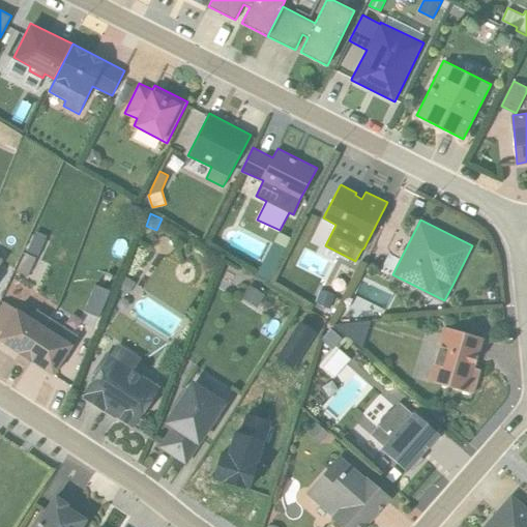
[(290,236),(279,230),(257,273),(268,279),(290,236)]
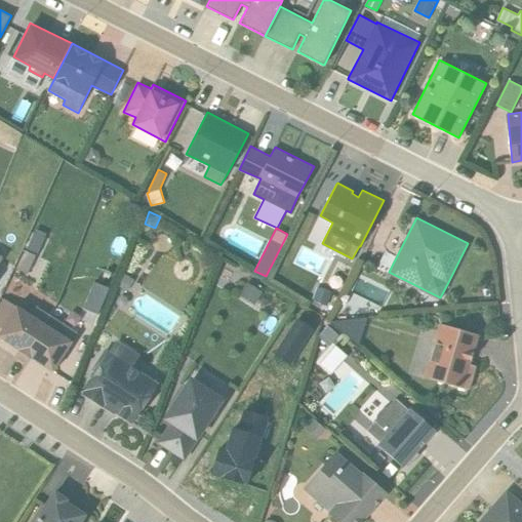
[(47,234),(36,229),(28,248),(39,253),(47,234)]
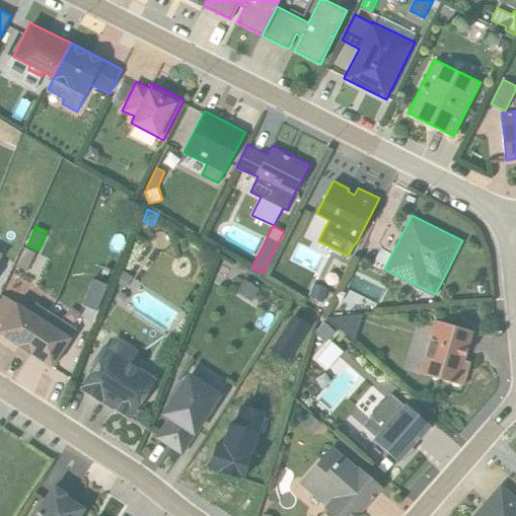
[(31,256),(23,252),(17,265),(29,272),(32,265),(31,256)]
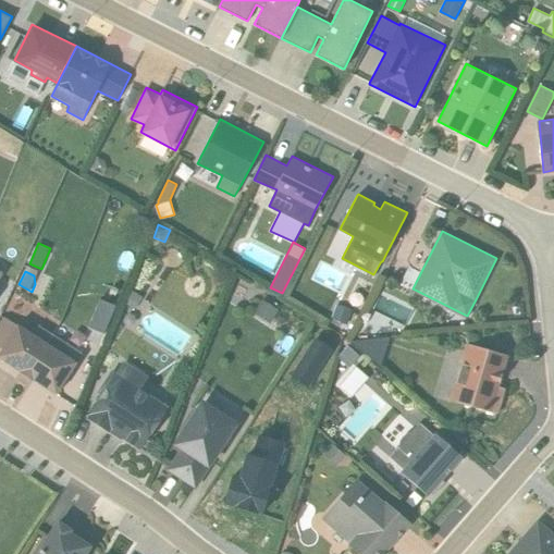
[(279,307),(262,298),(255,312),(271,321),(279,307)]
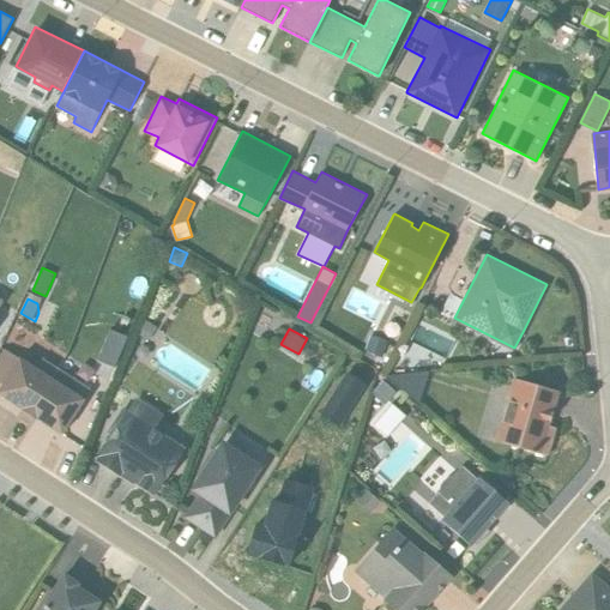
[(384,357),(391,337),(373,331),(367,350),(384,357)]
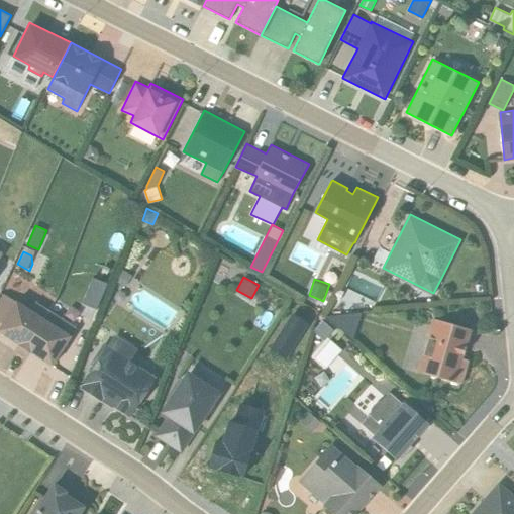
[(0,327),(0,329),(26,347),(48,308),(36,300),(30,309),(5,293),(0,300),(0,319),(3,321),(0,327)]
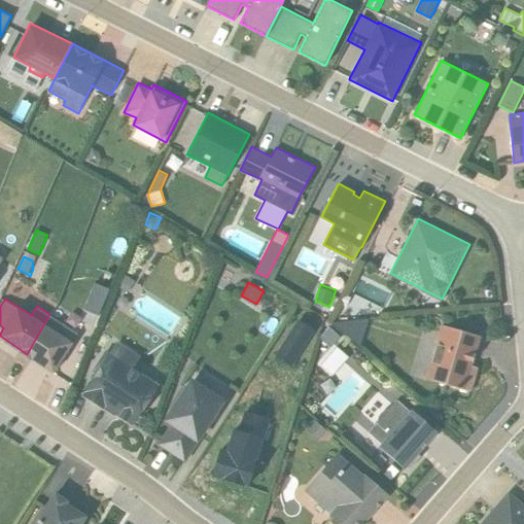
[(65,324),(49,314),(27,354),(54,371),(61,361),(63,359),(65,357),(67,351),(72,342),(60,333),(65,324)]
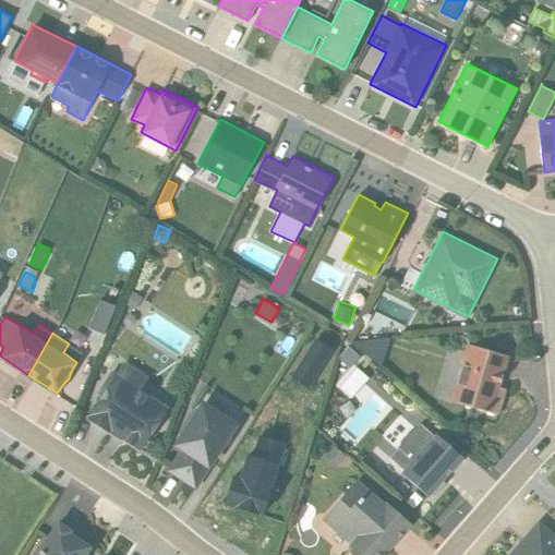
[(389,337),(353,339),(353,340),(382,366),(389,337)]
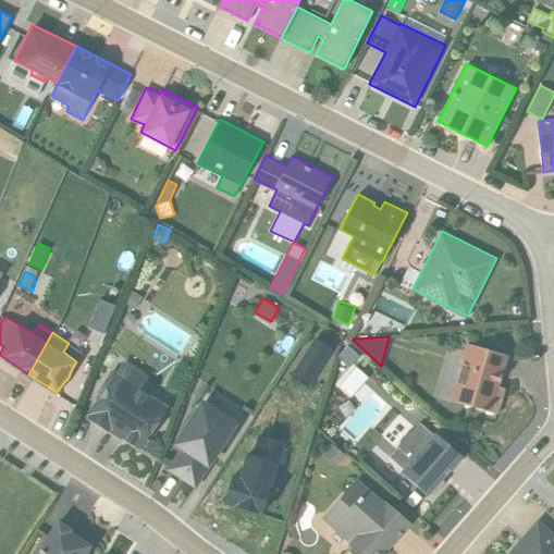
[(308,386),(332,349),(316,337),(292,376),(308,386)]
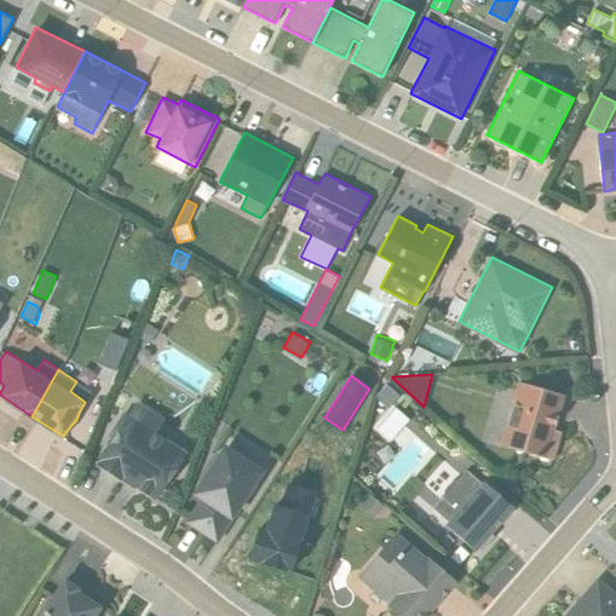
[(565,393),(519,380),(514,397),(512,397),(510,404),(512,406),(501,443),(553,459),(562,430),(556,429),(565,393)]
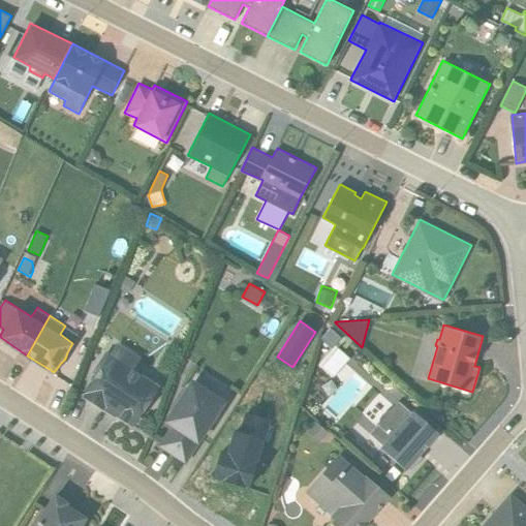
[(342,337),(331,328),(321,338),(333,347),(342,337)]
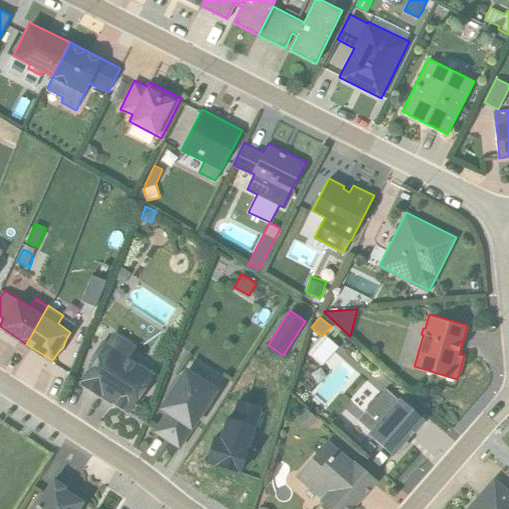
[(112,404),(114,402),(128,411),(131,411),(156,373),(131,356),(138,345),(114,330),(107,341),(103,339),(90,359),(94,362),(80,383),(112,404)]
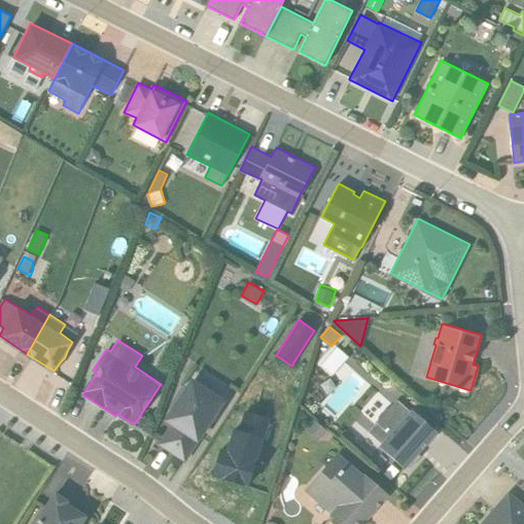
[(324,360),(337,370),(352,351),(341,342),(324,360)]
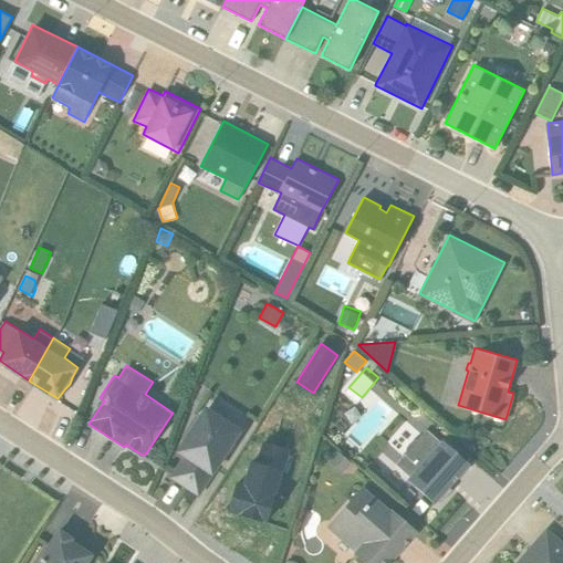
[(241,428),(206,405),(175,450),(185,457),(174,476),(200,491),(241,428)]
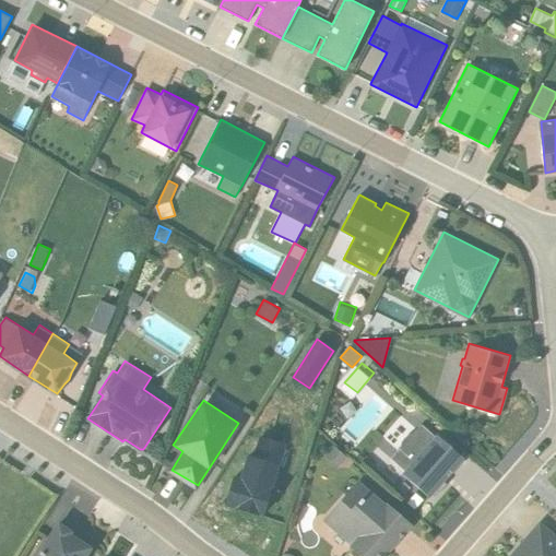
[(435,435),(422,423),(414,432),(407,434),(405,436),(402,440),(401,447),(391,457),(404,470),(402,472),(430,497),(465,458),(438,433),(435,435)]
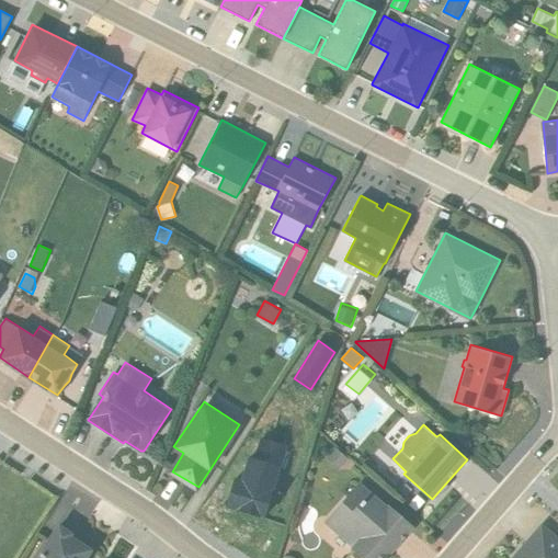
[(236,479),(227,505),(263,516),(286,445),(262,437),(255,458),(250,457),(242,480),(236,479)]
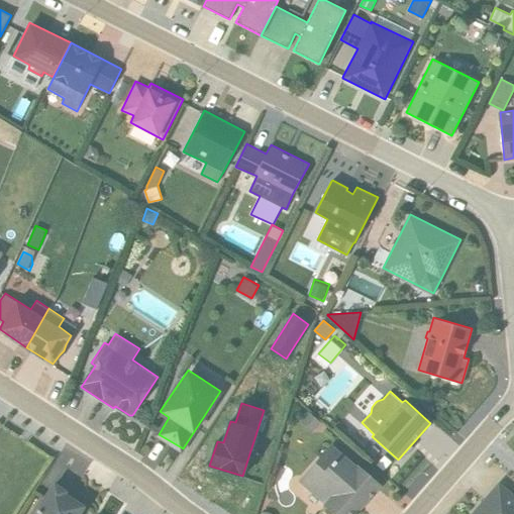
[(351,513),(379,485),(333,444),(303,479),(328,502),(327,503),(338,513),(351,513)]
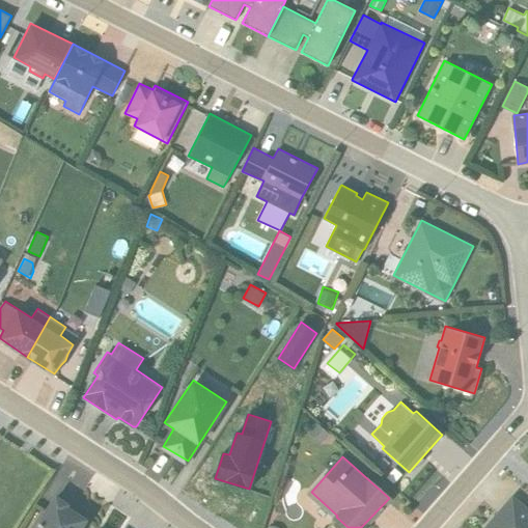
[(527,506),(512,494),(482,527),(527,527),(527,506)]
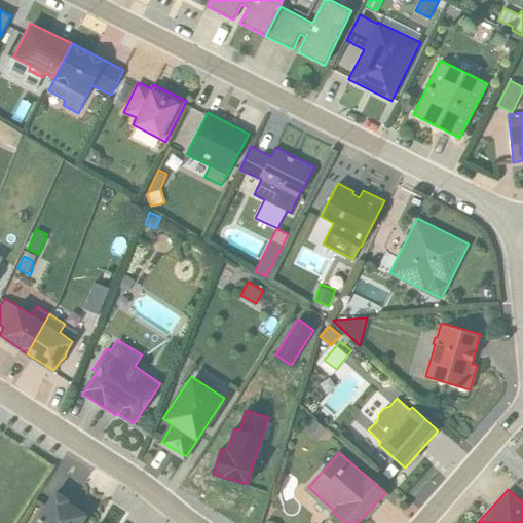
[(68,499),(57,492),(35,522),(79,522),(85,515),(66,501),(68,499)]
